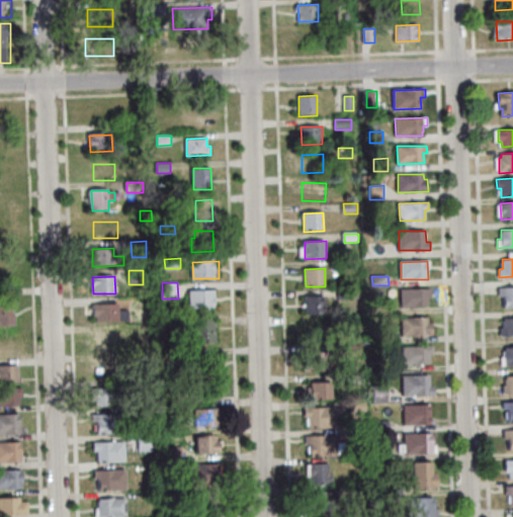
[(499,287),(512,286),(512,307),(505,308),(504,295),(500,295),(499,287)]
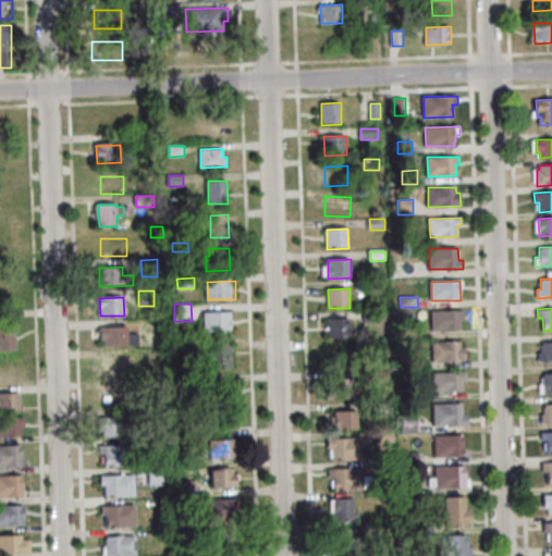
[(204,312),(232,311),(232,331),(205,332),(204,312)]
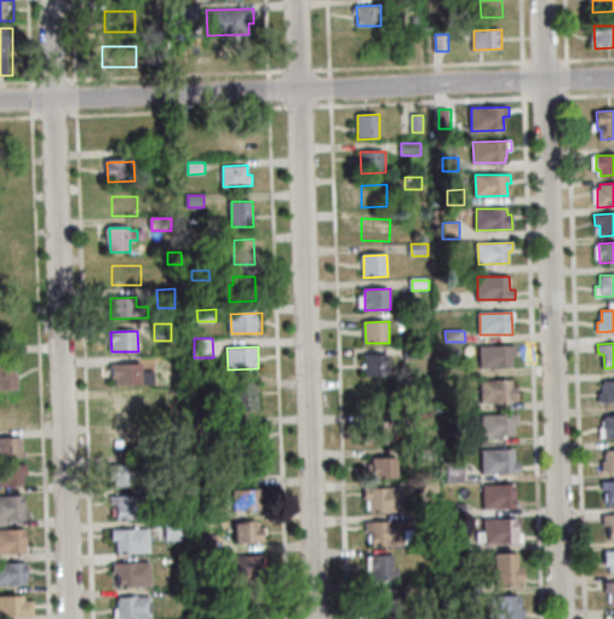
[(407,360),(407,348),(423,347),(424,360),(407,360)]
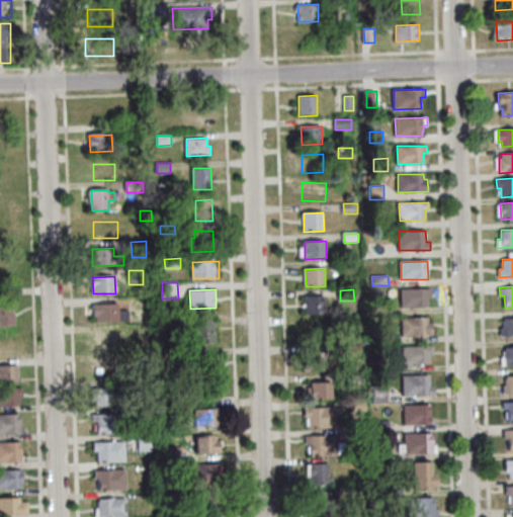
[(429,306),(402,307),(402,289),(431,289),(432,296),(428,296),(429,306)]
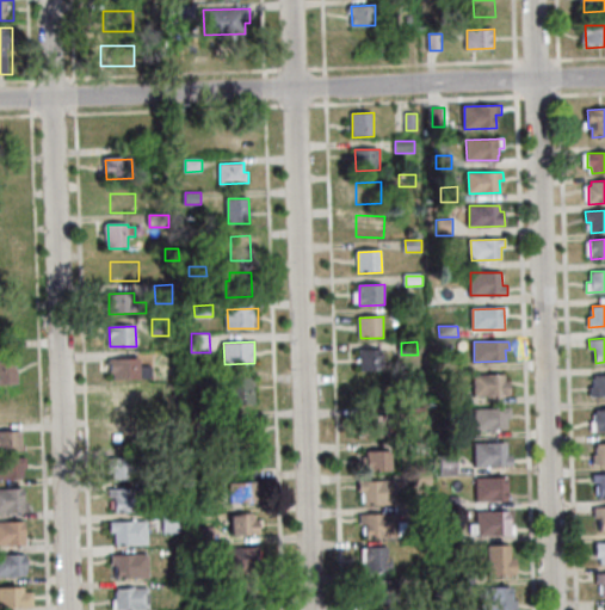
[(360,351),(381,350),(381,371),(362,371),(360,351)]
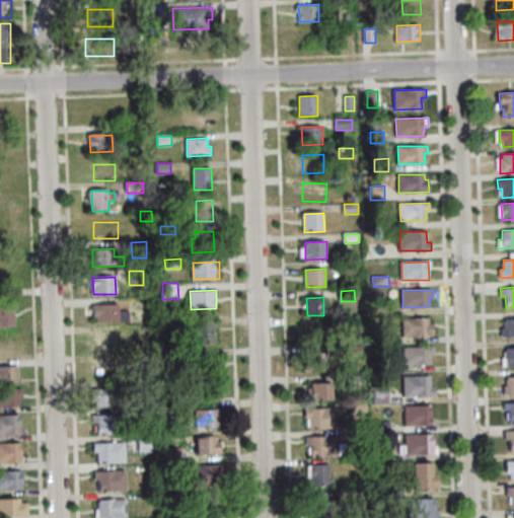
[(16,325),(0,325),(0,301),(13,301),(13,313),(15,313),(16,325)]
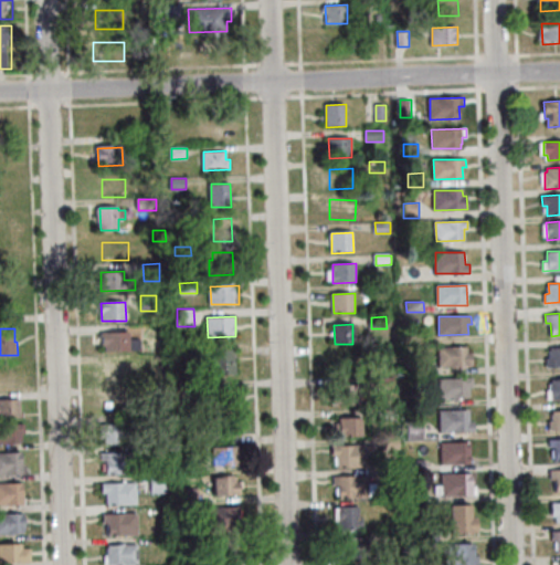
[(140,339),(141,351),(106,352),(106,346),(104,346),(103,333),(127,333),(127,341),(140,339)]
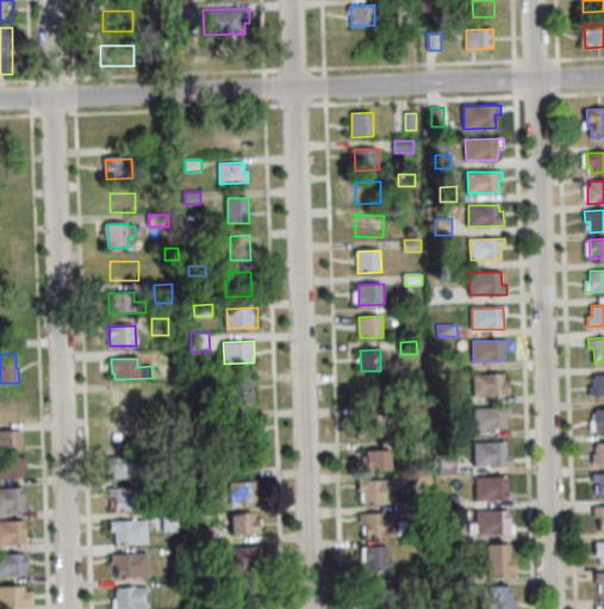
[(206,380),(190,380),(190,371),(206,371),(206,380)]
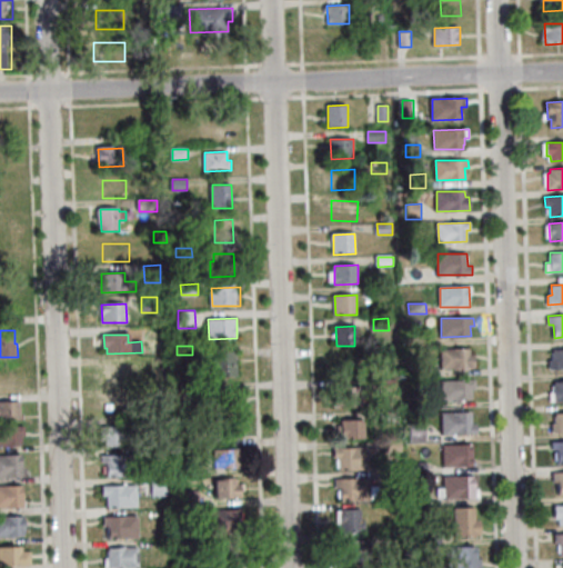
[(551,370),(562,369),(562,349),(554,350),(554,360),(550,360),(551,370)]
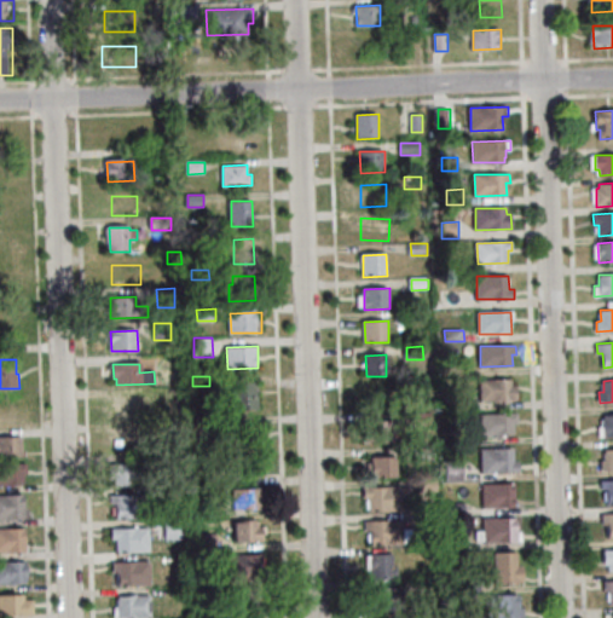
[(481,402),(481,381),(512,381),(512,386),(516,386),(518,400),(481,402)]
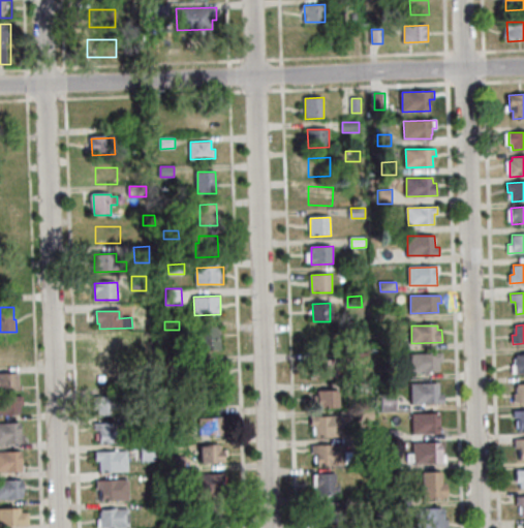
[(221,349),(192,350),(192,339),(202,339),(201,327),(221,327),(221,349)]
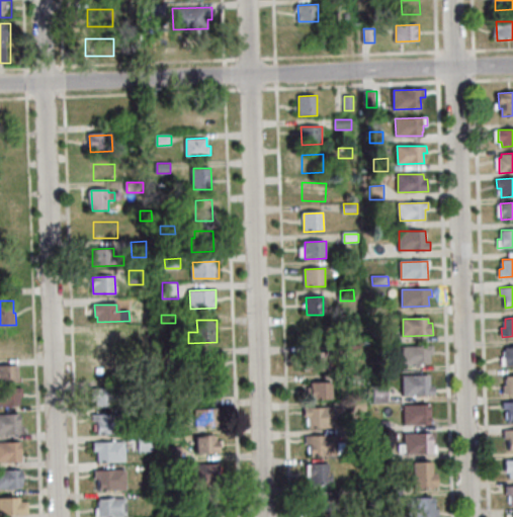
[(390,343),(374,343),(374,329),(389,329),(390,343)]
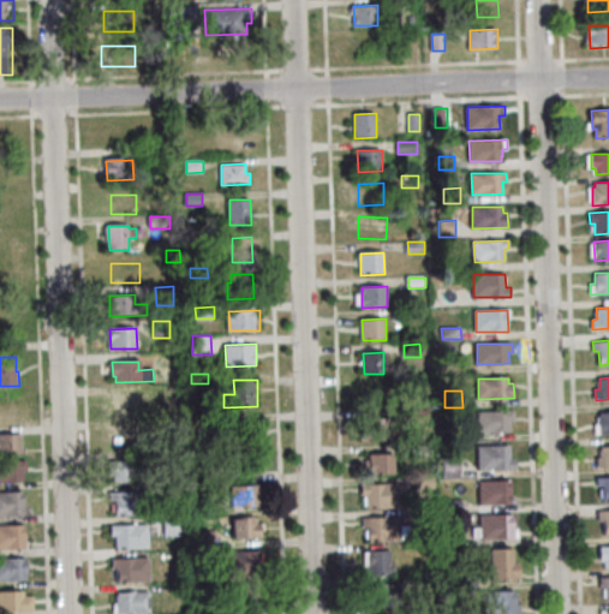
[(115,395),(136,395),(136,415),(117,416),(115,395)]
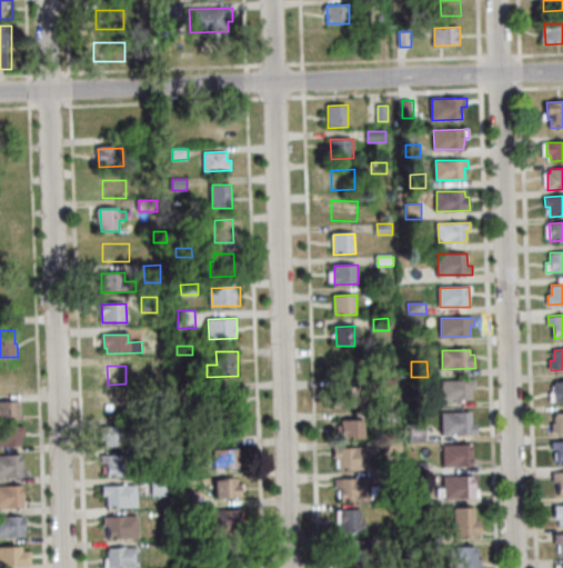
[(0,389),(23,390),(23,370),(0,370),(0,389)]
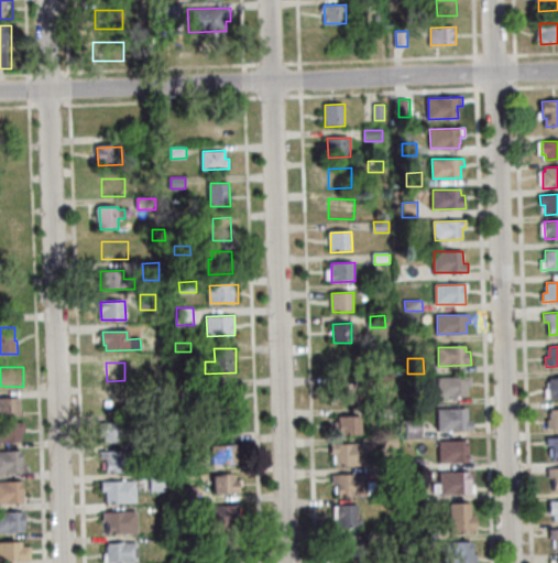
[(393,377),(393,388),(376,389),(376,377),(393,377)]
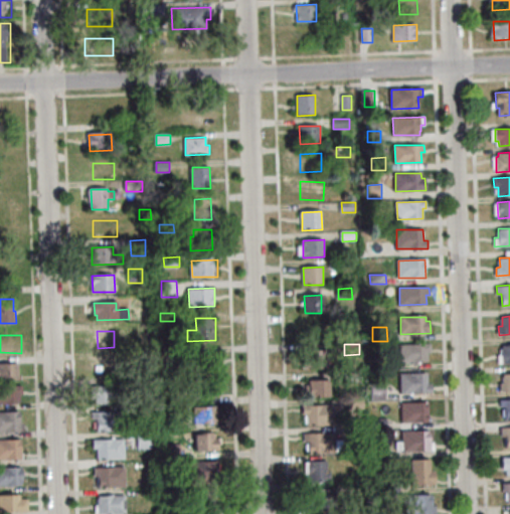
[(401,362),(401,345),(432,344),(432,352),(428,352),(428,362),(401,362)]
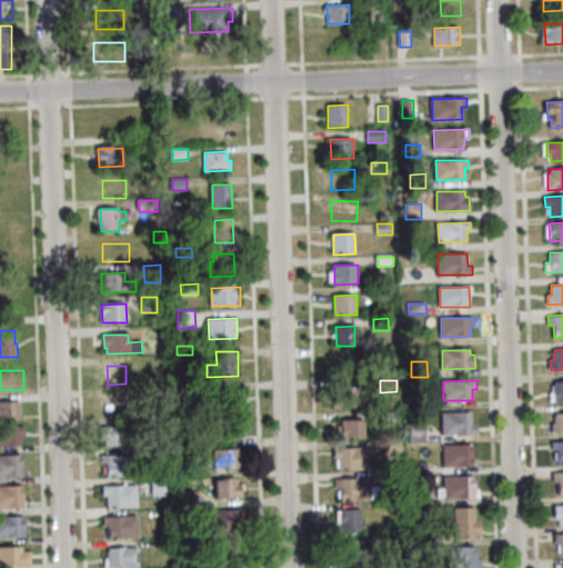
[(550,402),(562,401),(562,381),(554,382),(554,392),(550,392),(550,402)]
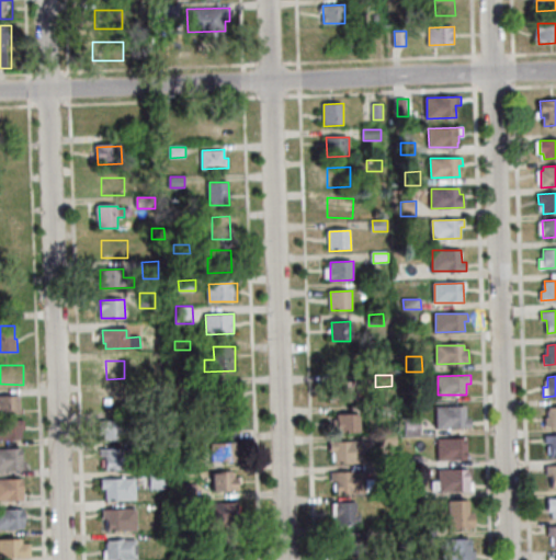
[(333,381),(359,381),(359,389),(366,389),(366,397),(359,398),(359,401),(333,402),(333,381)]
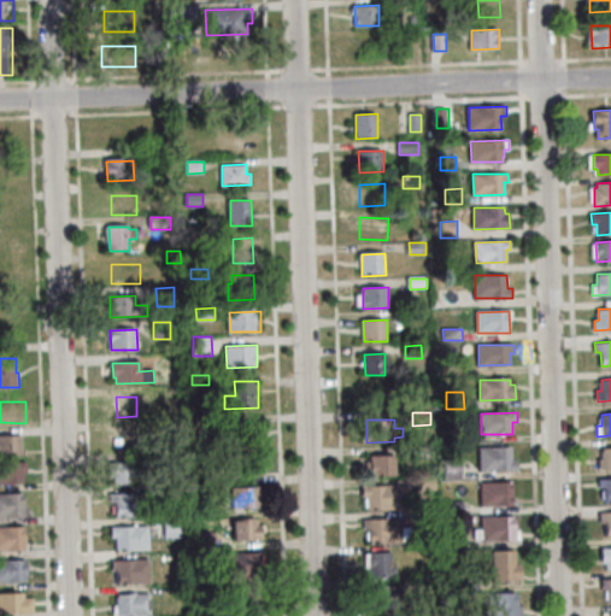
[(263,443),(230,444),(229,424),(259,423),(259,433),(263,433),(263,443)]
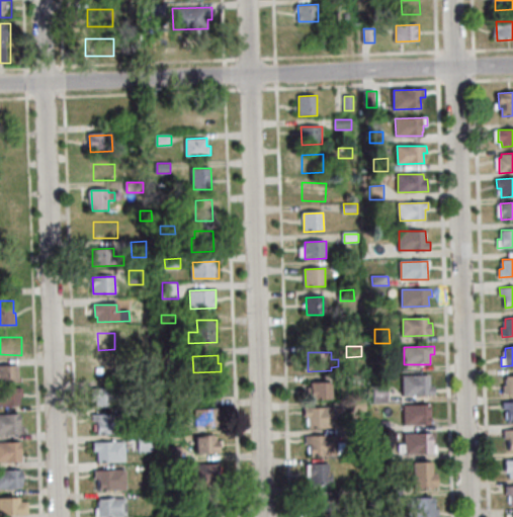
[(123,378),(123,361),(99,361),(99,378),(123,378)]
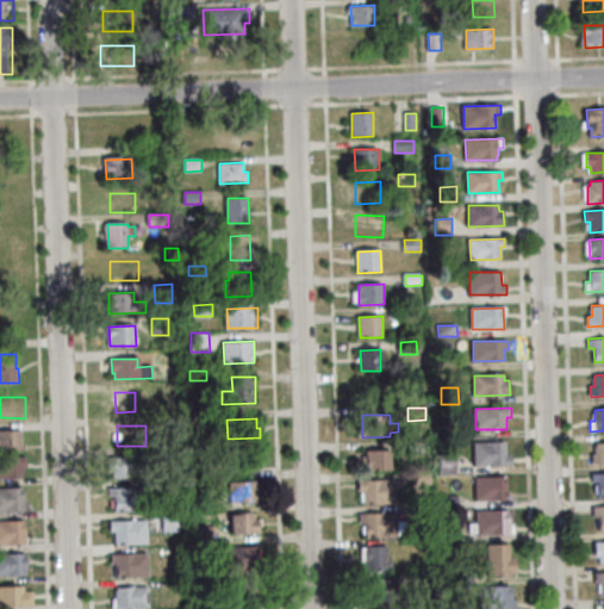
[(0,449),(0,429),(22,429),(23,445),(26,443),(26,449),(0,449)]
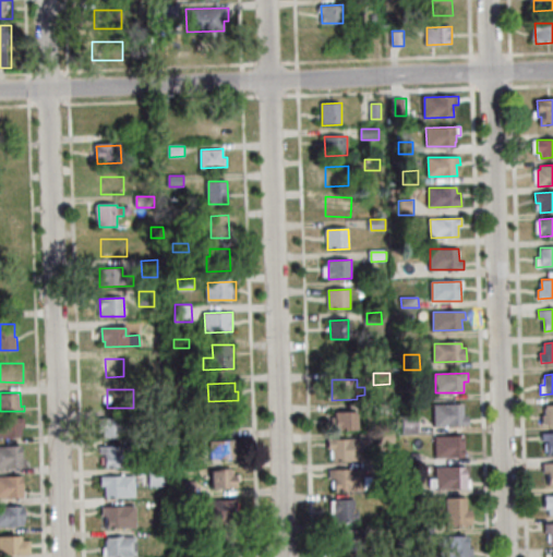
[(391,404),(391,415),(376,416),(376,404),(391,404)]
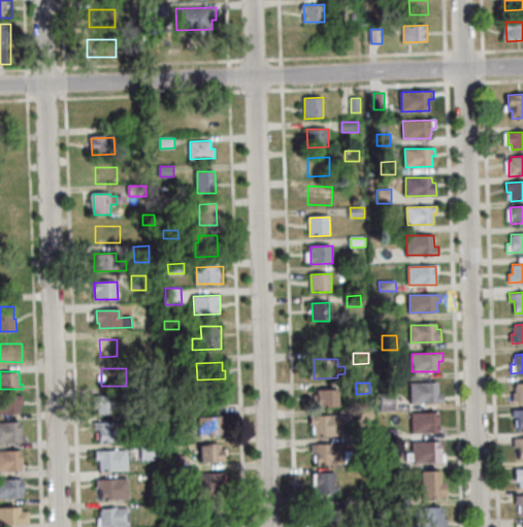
[(412,384),(438,383),(439,394),(443,393),(444,402),(412,402),(412,384)]
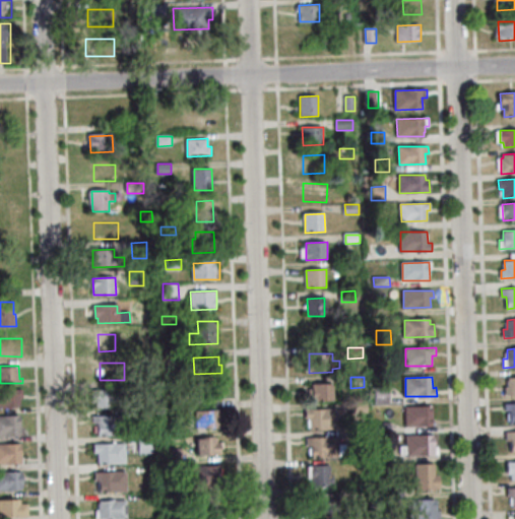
[(505,396),(514,395),(514,377),(508,378),(508,387),(504,387),(505,396)]
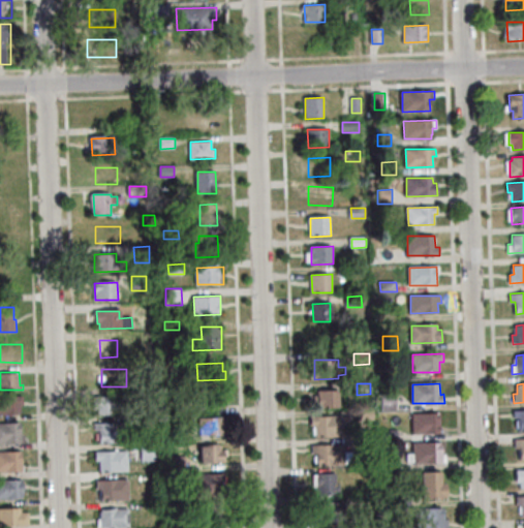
[(195,409),(195,391),(226,390),(226,399),(223,399),(223,408),(195,409)]
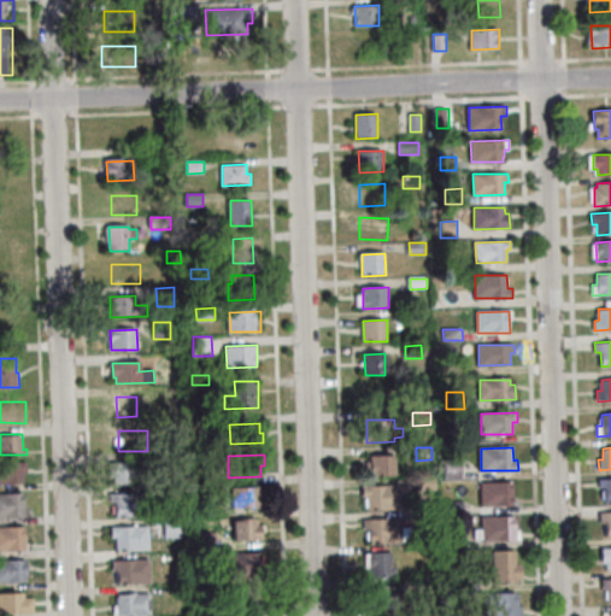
[(370,456),(397,456),(397,476),(371,476),(370,456)]
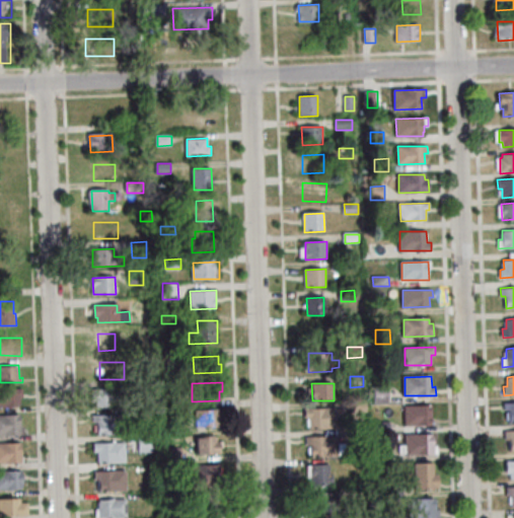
[(375,402),(375,386),(389,385),(389,402),(375,402)]
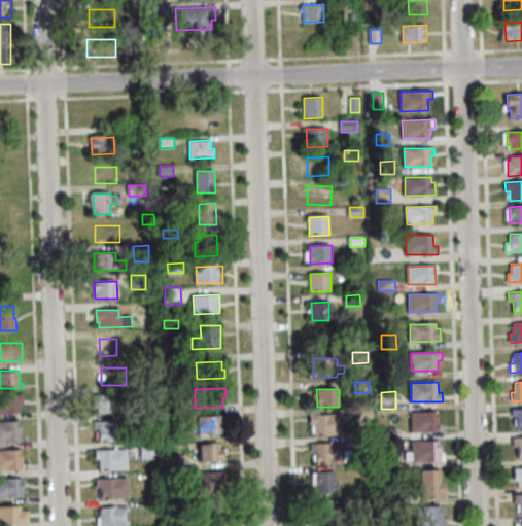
[(94,395),(125,394),(126,413),(98,413),(98,407),(94,407),(94,395)]
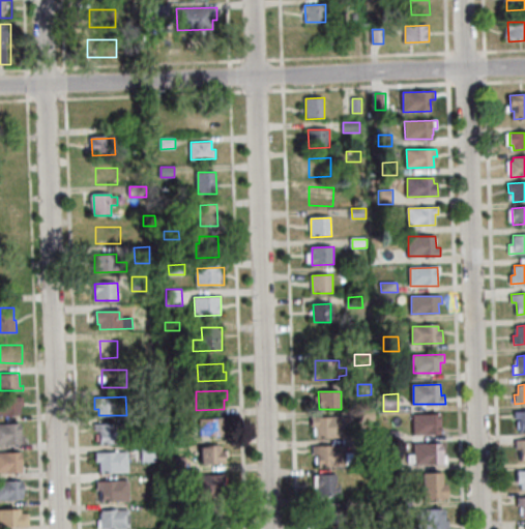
[(24,406),(21,406),(21,415),(0,415),(0,398),(24,398),(24,406)]
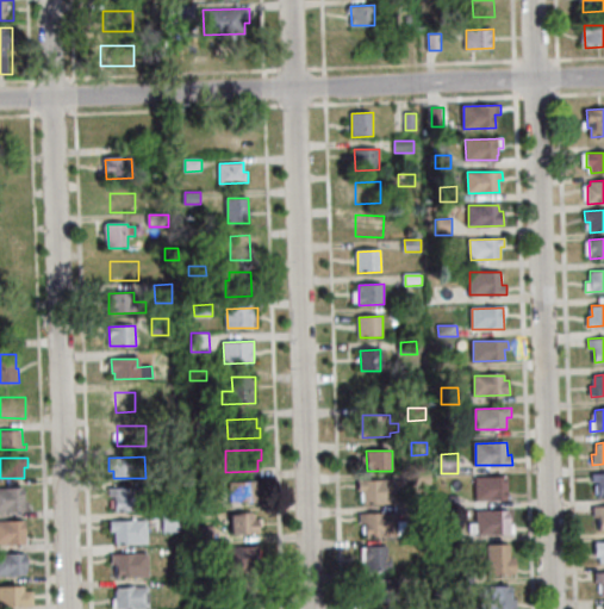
[(431,472),(431,486),(415,486),(415,473),(431,472)]
